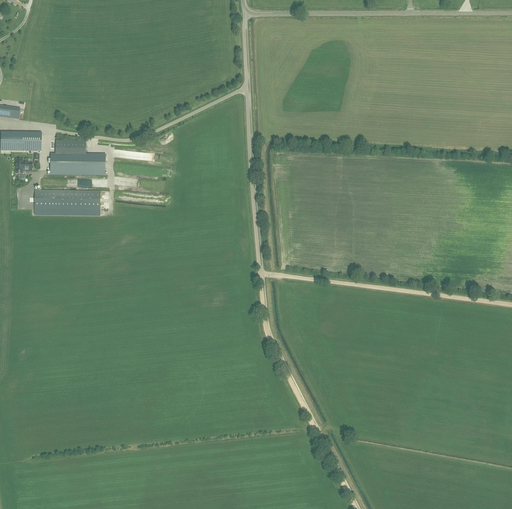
[(0,103),(0,114),(19,117),(20,106),(0,103)]
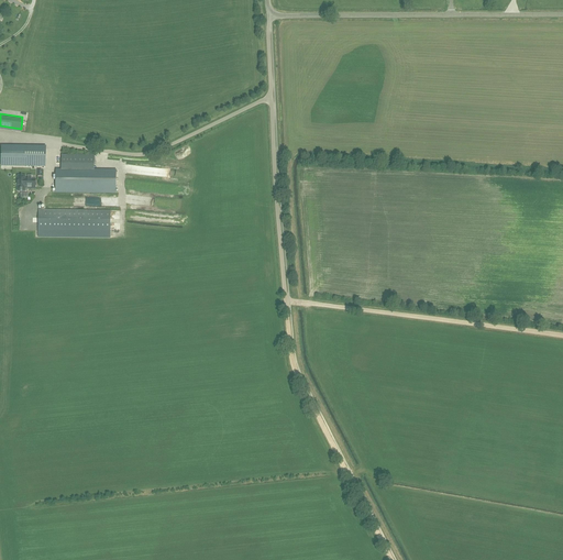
[(45,163),(45,145),(45,143),(21,143),(1,143),(1,163),(18,163),(20,163),(34,163),(45,163)]
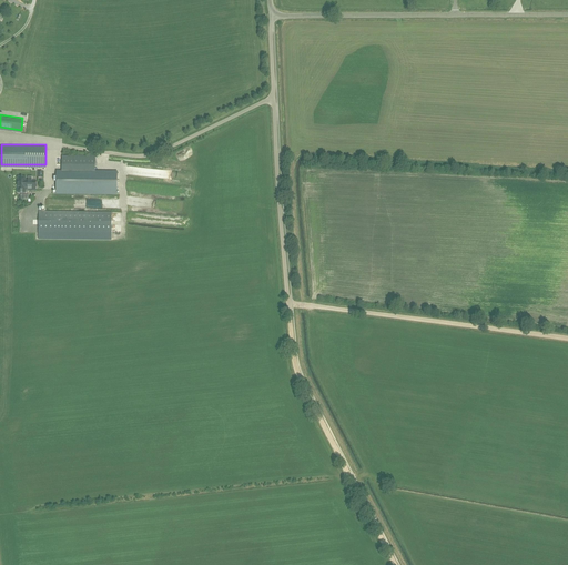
[(117,191),(117,169),(57,168),(56,191),(117,191)]
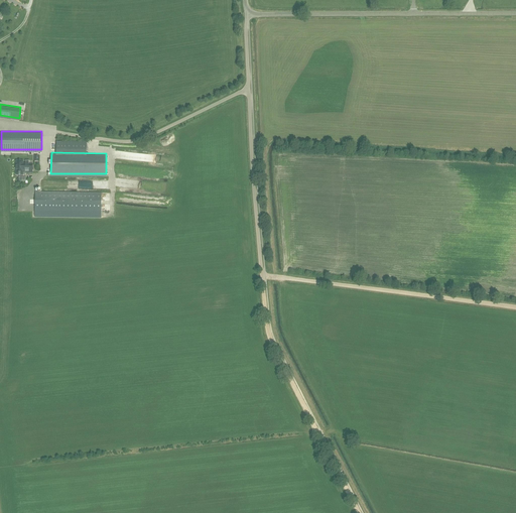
[(32,170),(32,161),(23,161),(23,158),(16,158),(16,172),(25,172),(25,170),(32,170)]
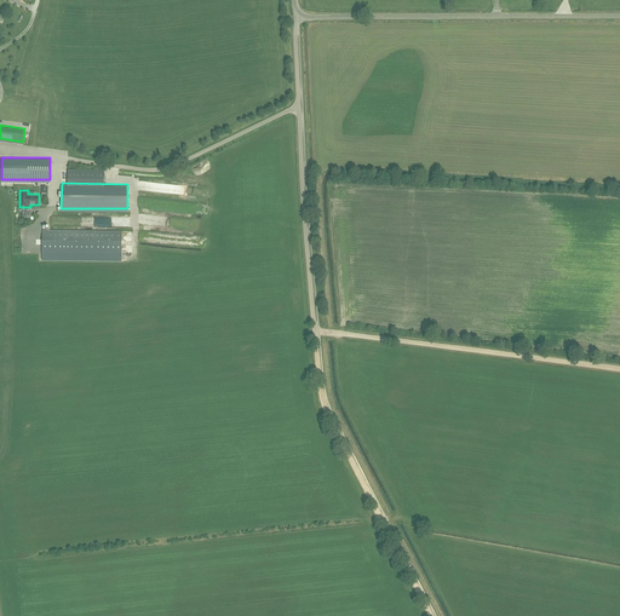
[(121,251),(121,229),(42,228),(41,249),(121,251)]
